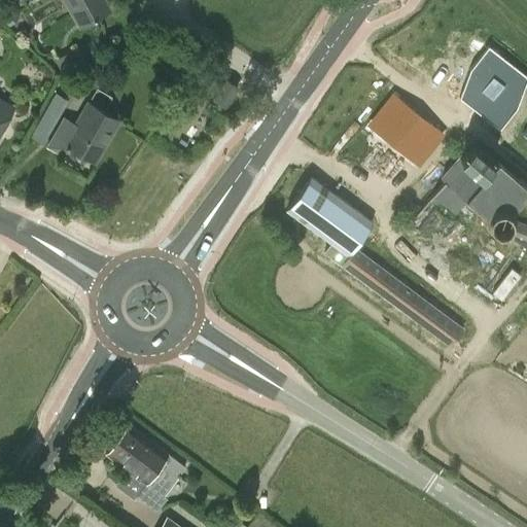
[(0,0),(0,15),(9,26),(20,15),(9,4),(13,0),(0,0)]
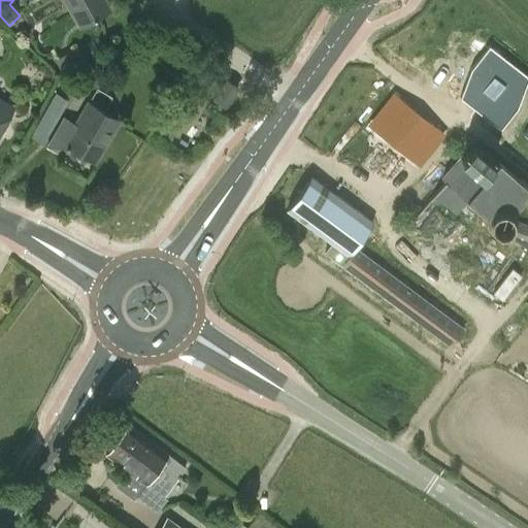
[(64,0),(78,26),(110,8),(105,0),(64,0)]
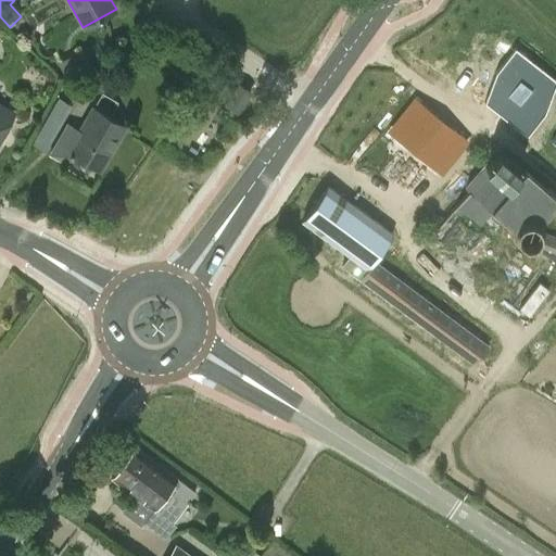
[(495,72),(484,102),(527,136),(544,114),(555,81),(555,80),(515,48),(495,72)]
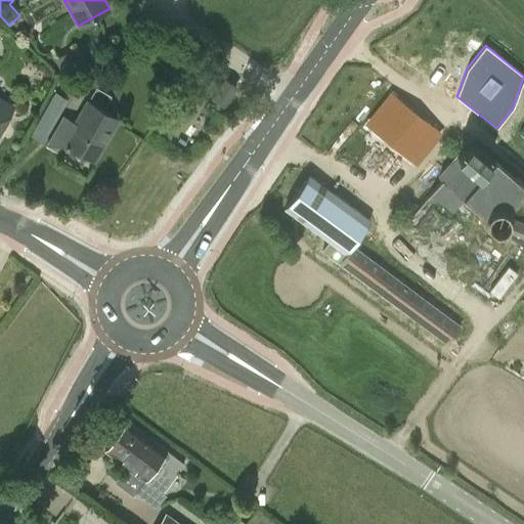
[(238,86),(224,78),(210,97),(224,107),(238,86)]
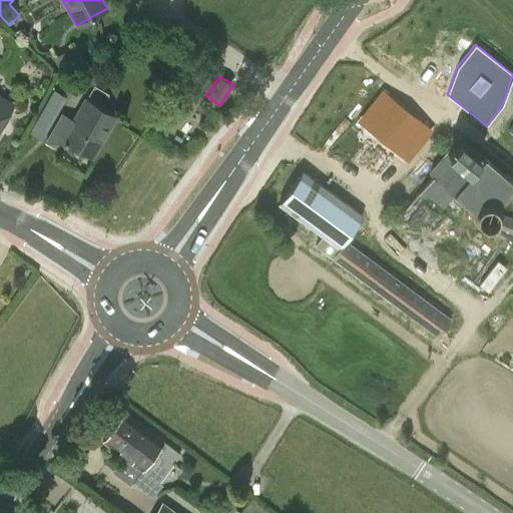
[(29,133),(41,139),(66,96),(54,90),(29,133)]
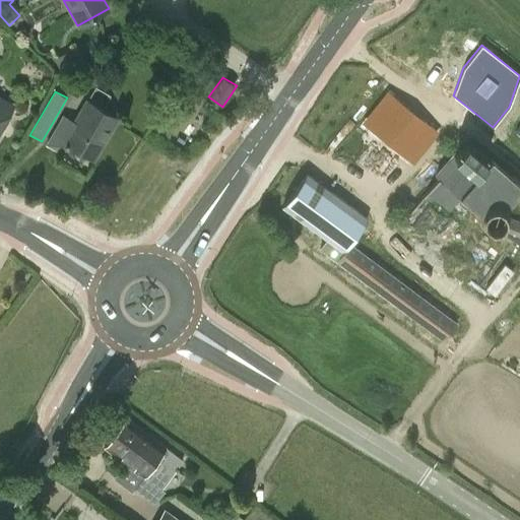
[(0,125),(11,105),(0,98),(0,125)]
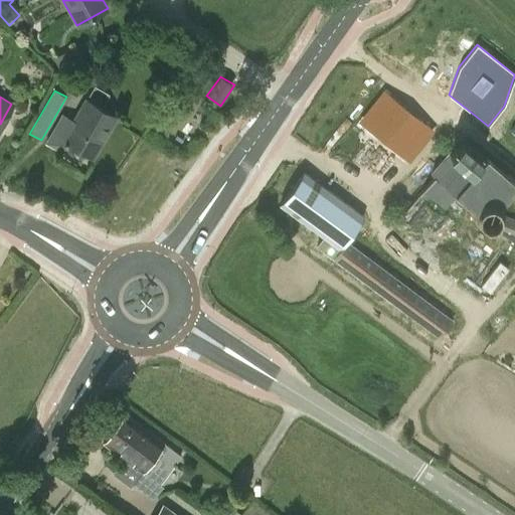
[(86,100),(73,120),(61,113),(44,143),(61,153),(67,143),(93,158),(116,118),(86,100)]
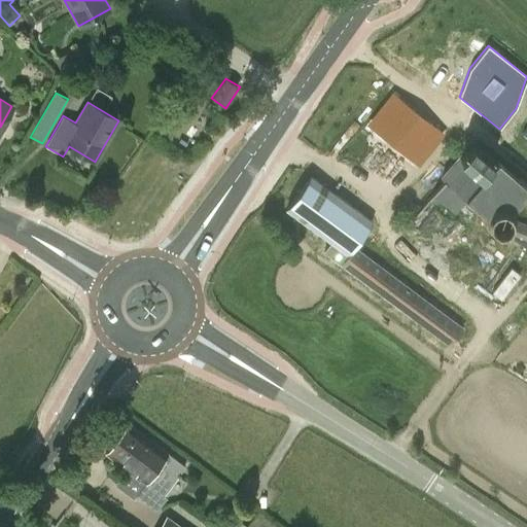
[(400,104),(377,133),(387,141),(411,112),(400,104)]
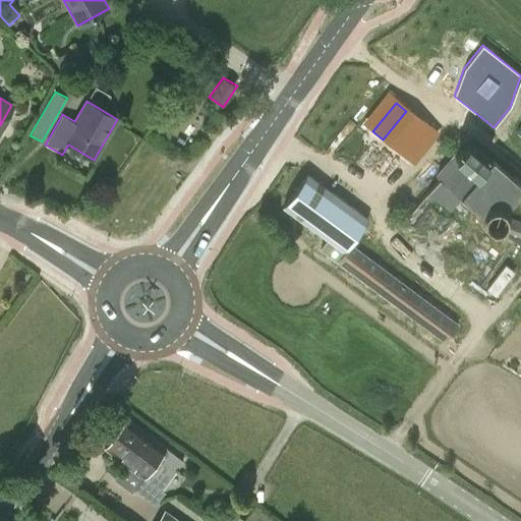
[(425,121),(402,150),(413,158),(436,130),(425,121)]
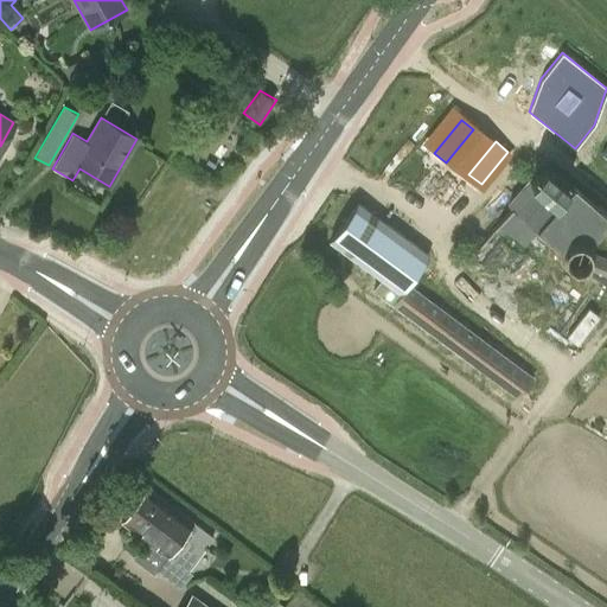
[(606,215),(573,185),(570,187),(536,228),(557,247),(556,256),(558,263),(563,269),(573,274),(581,274),(588,270),(606,276),(606,257),(598,254),(593,242),(598,236),(606,244),(606,215)]
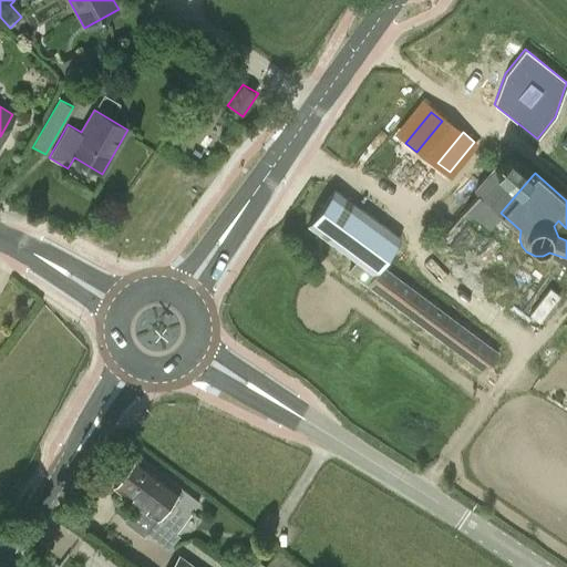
[(381,264),(394,246),(401,237),(334,188),(307,225),(373,274),(381,264)]
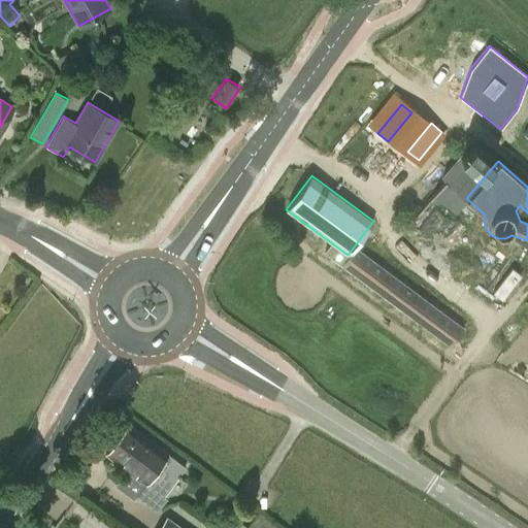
[(464,328),(355,245),(348,255),(349,256),(340,266),(433,334),(424,345),(441,359),(464,328)]
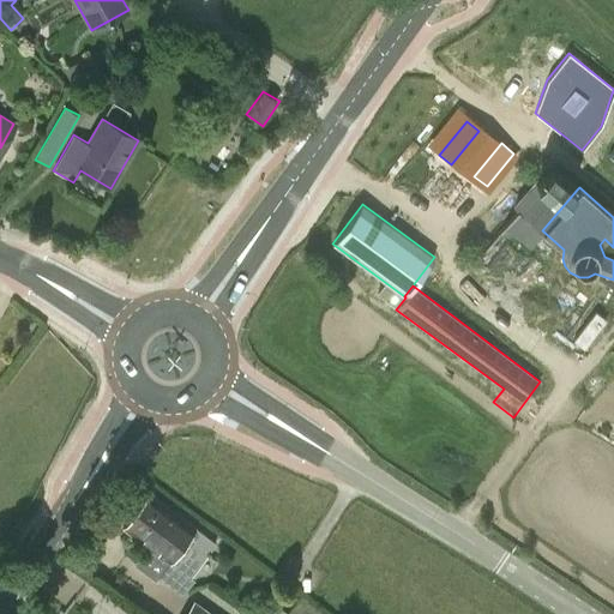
[(215,541),(194,527),(172,510),(149,492),(122,528),(146,546),(168,561),(158,576),(182,594),(186,589),(193,579),(190,576),(215,541)]
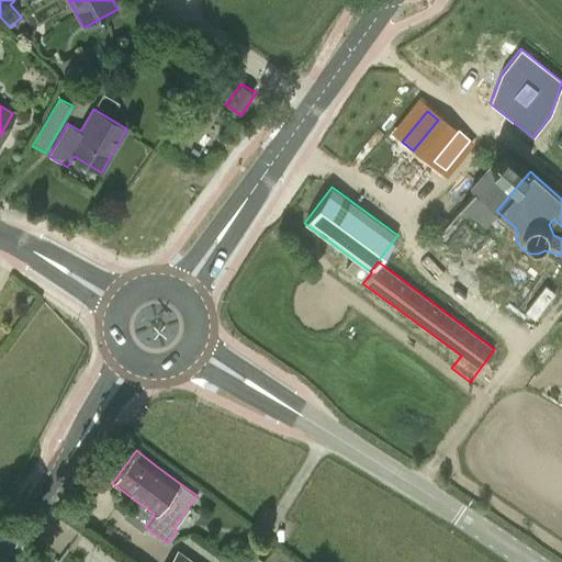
[(192,561),(178,551),(169,561),(192,561)]
